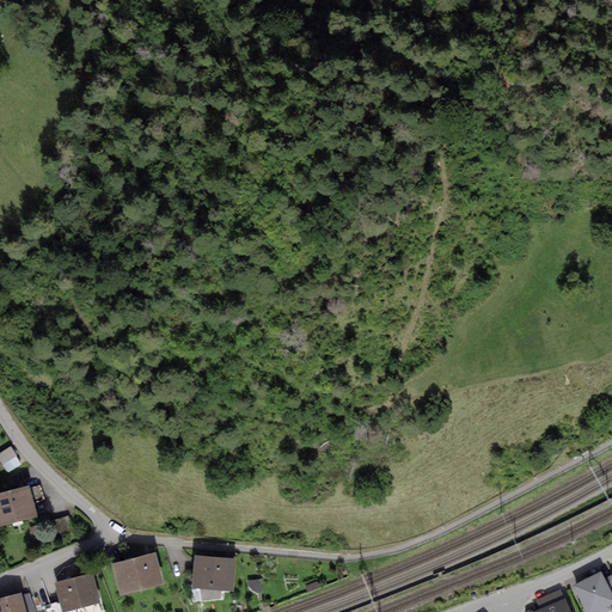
[(11,446),(0,453),(0,460),(2,465),(17,457),(11,446)]
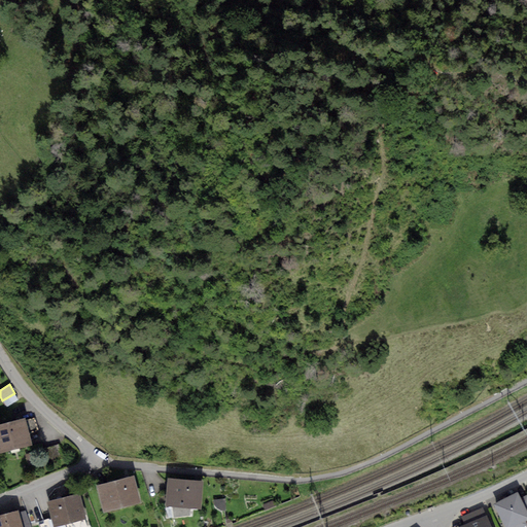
[(25,418),(0,424),(0,453),(32,445),(29,433),(26,421),(25,418)]
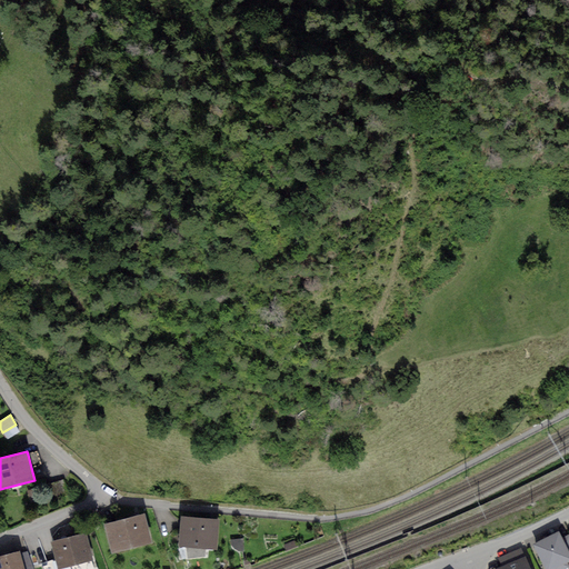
[(38,451),(28,455),(31,468),(41,466),(38,451)]
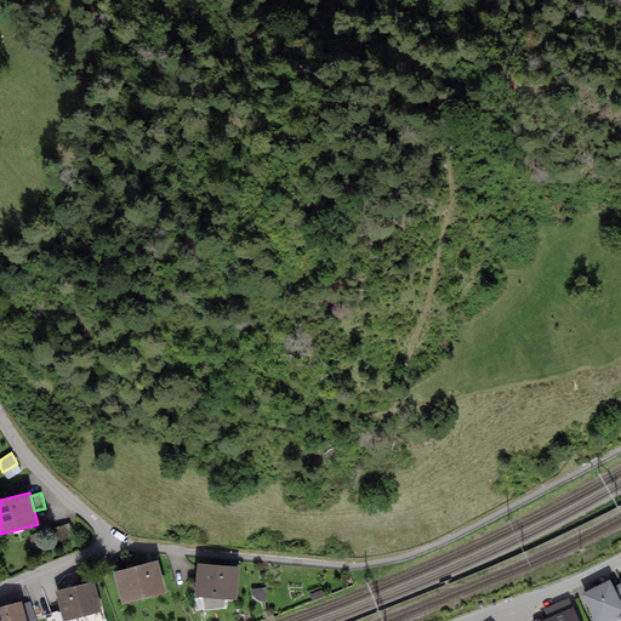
[(70,524),(52,530),(57,545),(75,539),(70,524)]
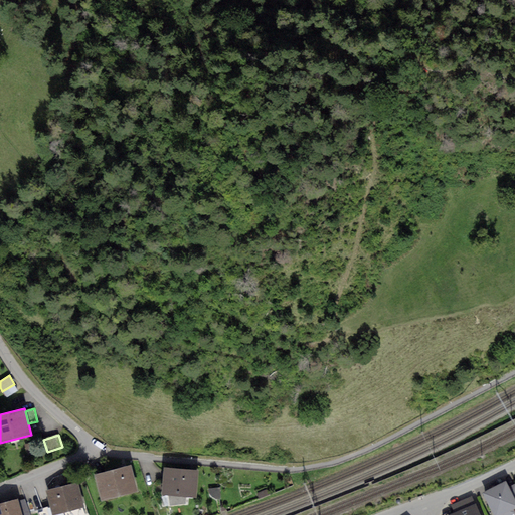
[(129,467),(94,476),(100,502),(136,493),(129,467)]
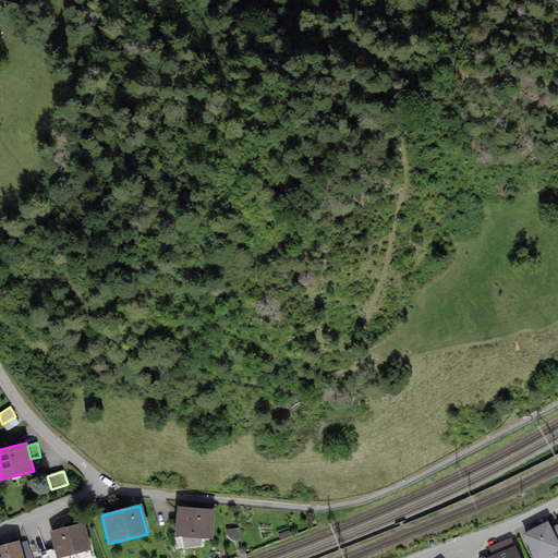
[(215,510),(178,507),(176,534),(181,534),(183,547),(201,545),(201,536),(210,536),(215,510)]
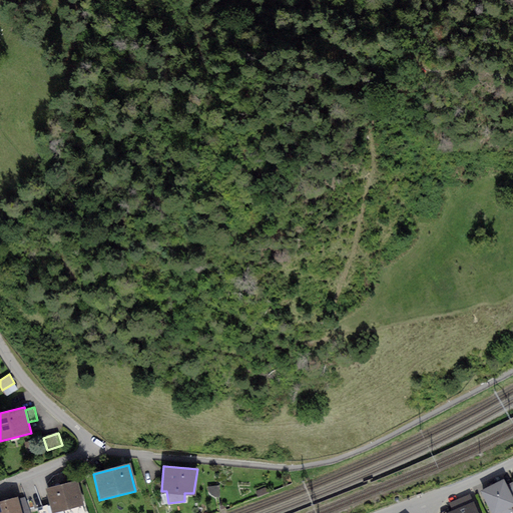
[(504,478),(479,491),(490,512),(507,512),(512,510),(511,507),(512,505),(512,496),(507,485),(504,478)]
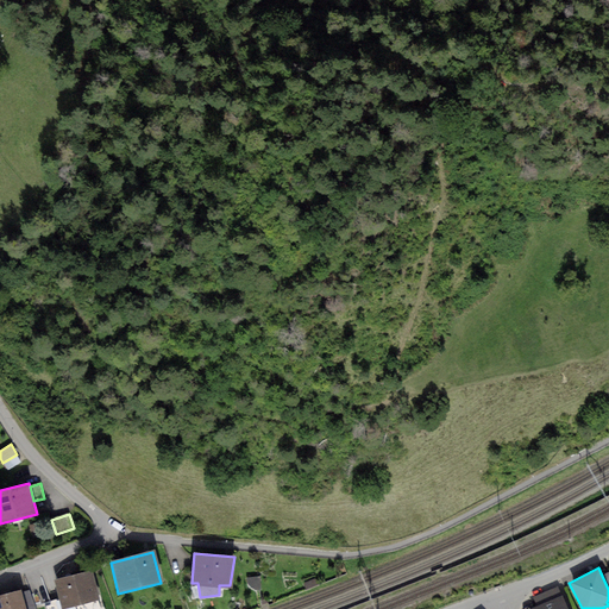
[(90,572),(54,581),(58,601),(61,608),(98,601),(90,572)]
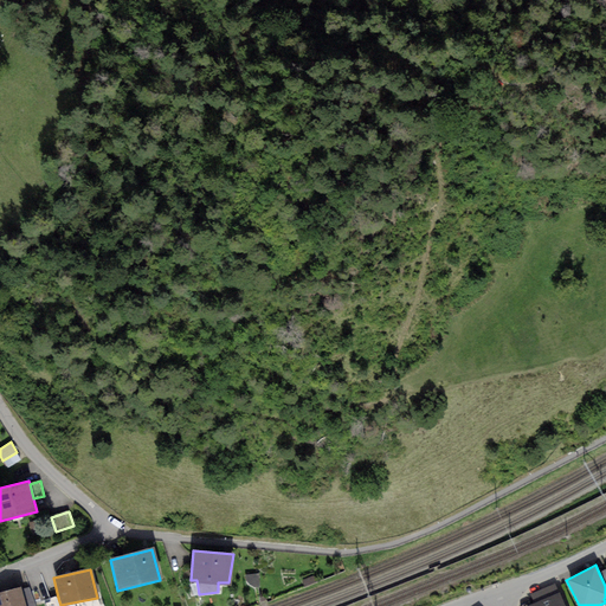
[(258,574),(245,575),(249,584),(256,588),(260,586),(258,574)]
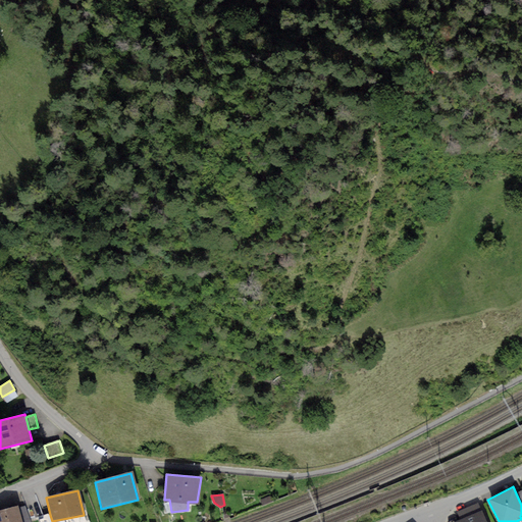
[(271,496),(260,500),(262,506),(273,501),(271,496)]
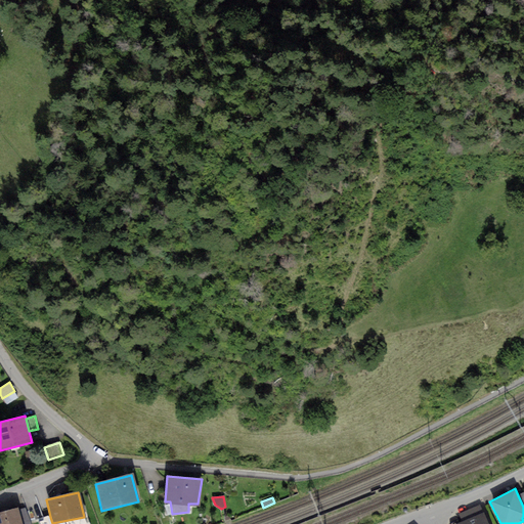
[(459,514),(462,522),(483,512),(480,505),(459,514)]
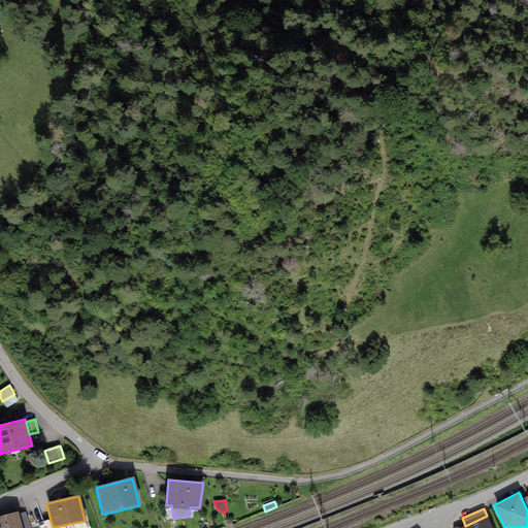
[(19,512),(0,516),(0,527),(22,527),(19,514),(19,512)]
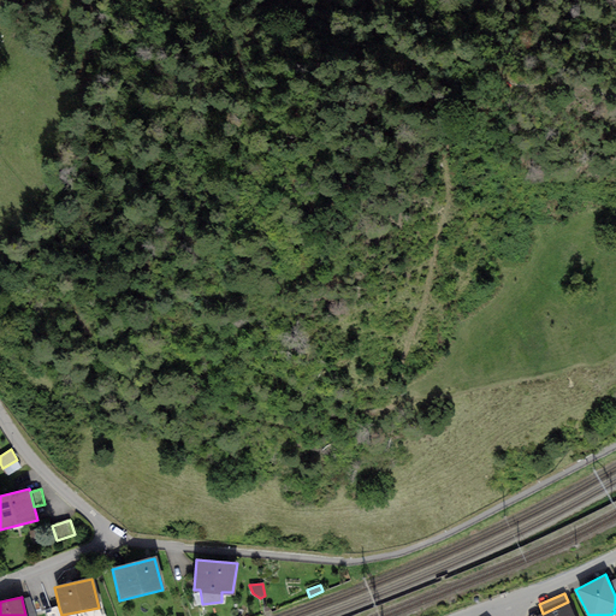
[(35,615),(30,597),(22,599),(25,615),(35,615)]
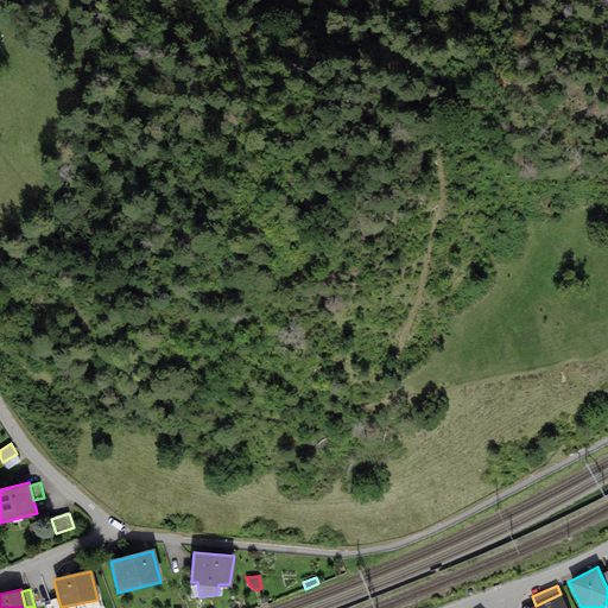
[(536,606),(530,607),(567,607),(561,594),(536,606)]
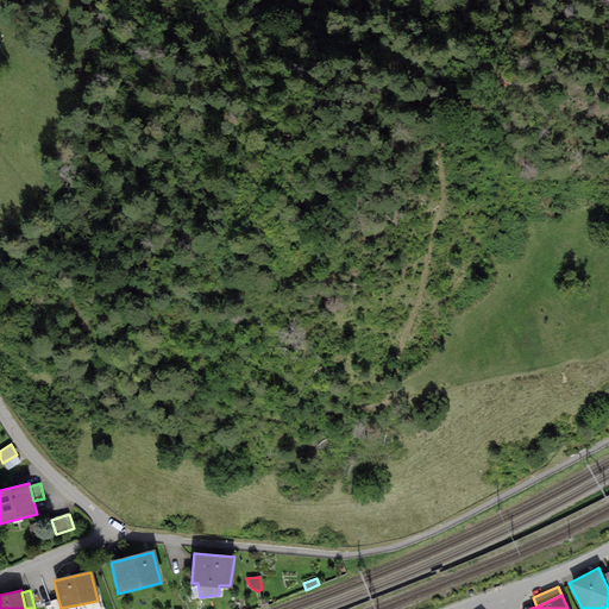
All buildings are outlined.
